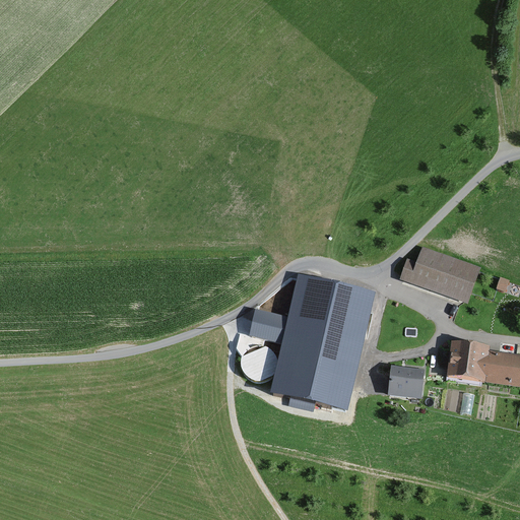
[(416,261),(407,258),(399,280),(468,305),(481,267),(423,247),(416,261)]
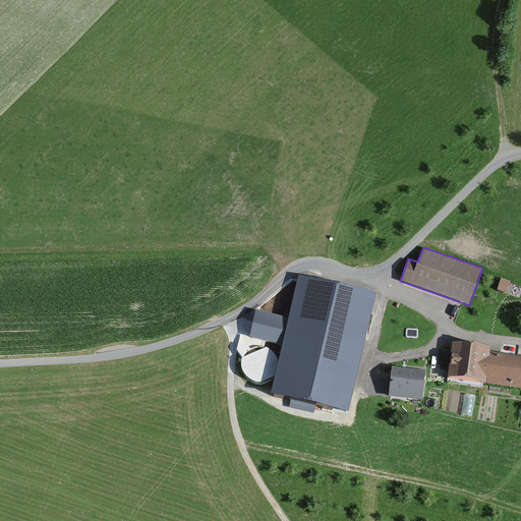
[(377,292),(299,274),(289,316),(255,309),(249,337),(283,345),(272,393),(348,411),(377,292)]
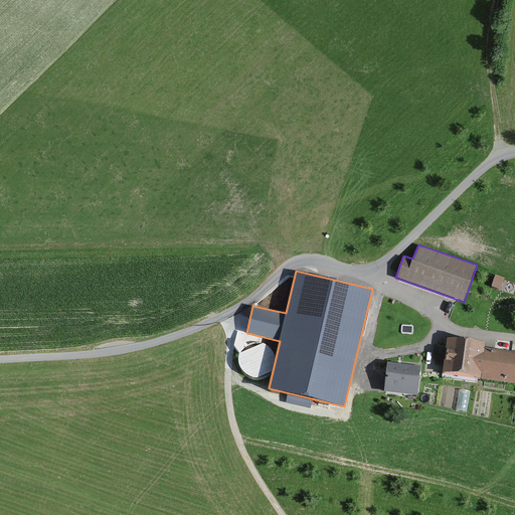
[(505,278),(496,275),(492,287),(501,290),(505,278)]
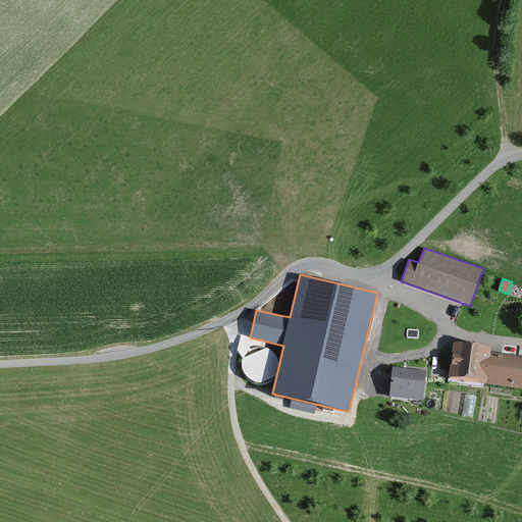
[(492,348),(454,342),(449,377),(521,388),(521,356),(491,352),(492,348)]
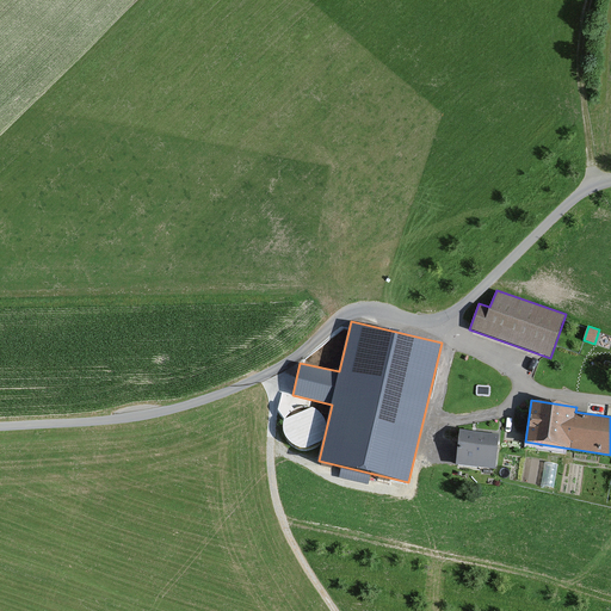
[(322,434),(313,408),(284,418),(294,444),(322,434)]
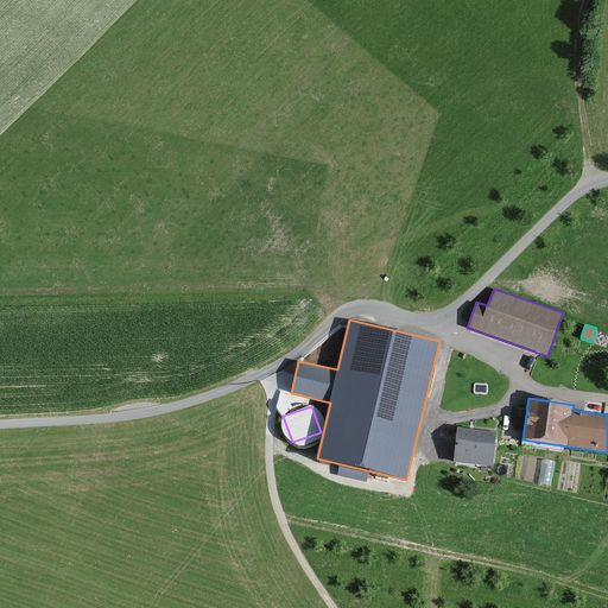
[(496,432),(457,428),(454,462),(493,467),(496,432)]
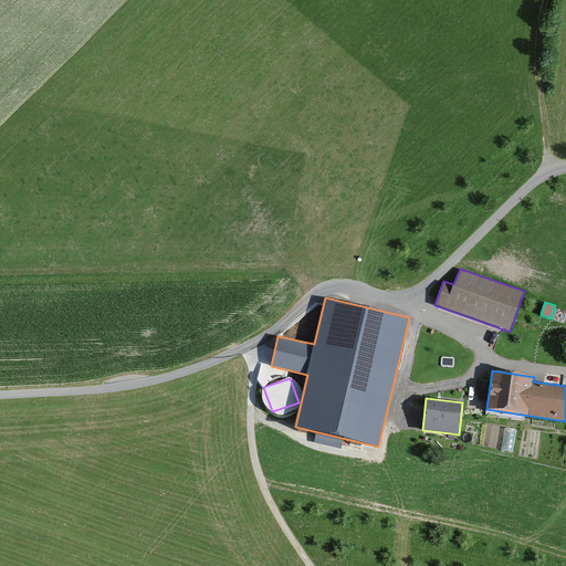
All buildings are outlined.
